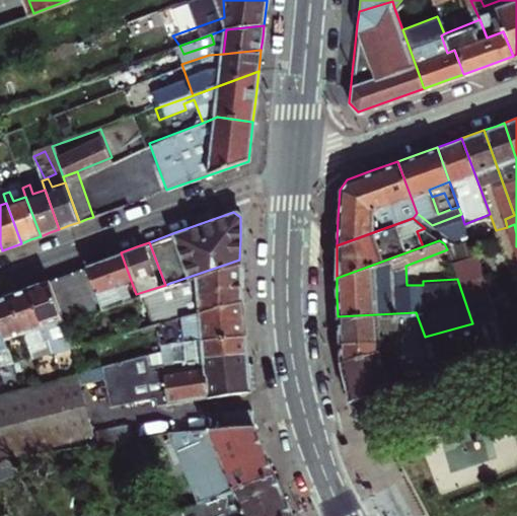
[(85,266),(99,306),(136,294),(121,252),(105,259),(85,266)]
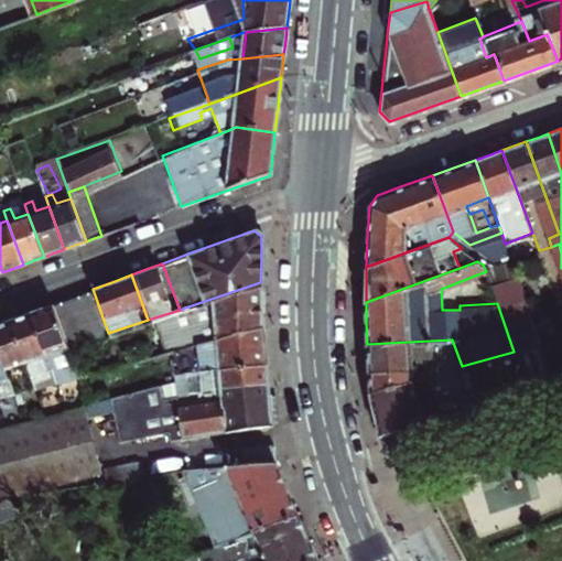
[(219,338),(260,327),(260,305),(260,282),(185,308),(190,317),(196,316),(200,322),(162,332),(168,352),(188,346),(213,340),(219,338)]
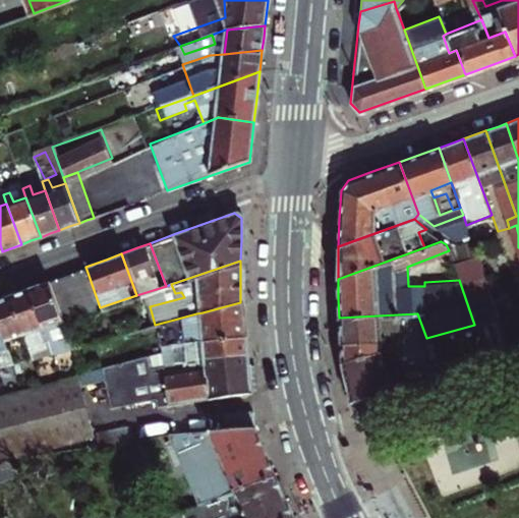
[(100,307),(85,267),(71,271),(46,281),(60,320),(61,321),(100,307)]
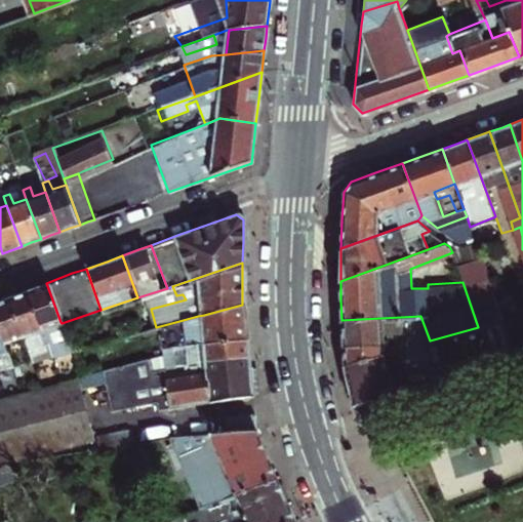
[(35,286),(25,290),(40,329),(61,322),(46,283),(35,286)]
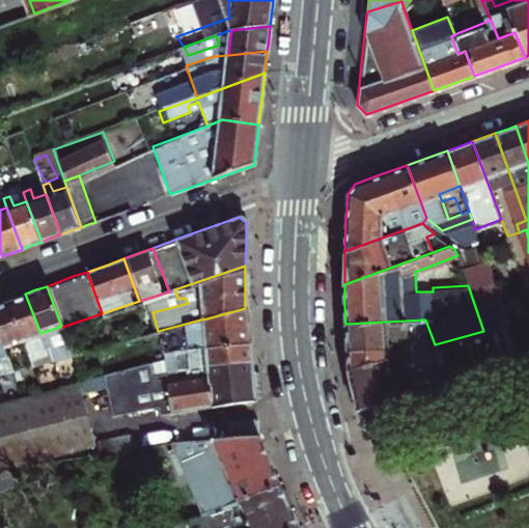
[(40,333),(25,294),(17,297),(6,301),(22,339),(40,333)]
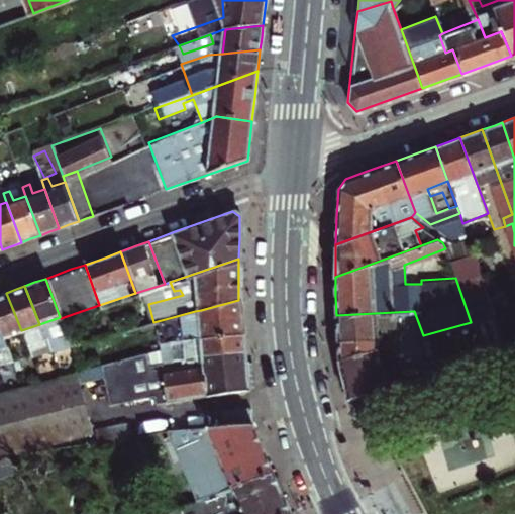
[(21,330),(6,293),(0,295),(0,335),(1,338),(21,330)]
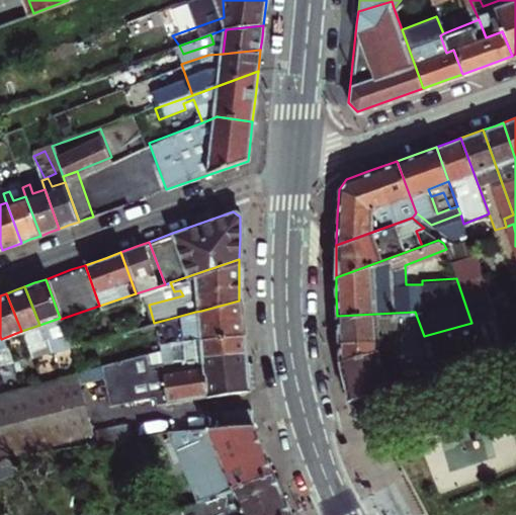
[(161,340),(242,331),(240,316),(239,301),(201,311),(195,312),(173,318),(154,323),(156,341),(161,340)]
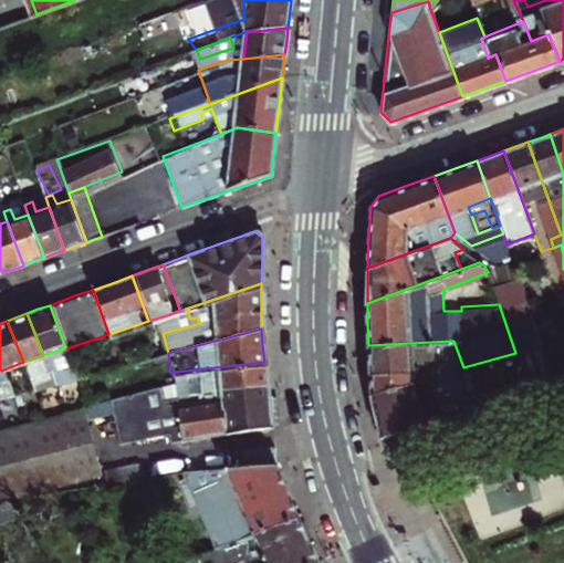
[(453,341),(368,345),(368,356),(369,383),(371,393),(463,367),(453,341)]
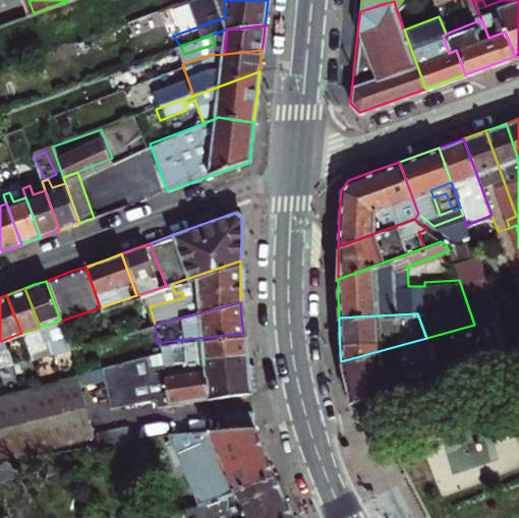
[(500,314),(474,325),(488,361),(512,351),(500,314)]
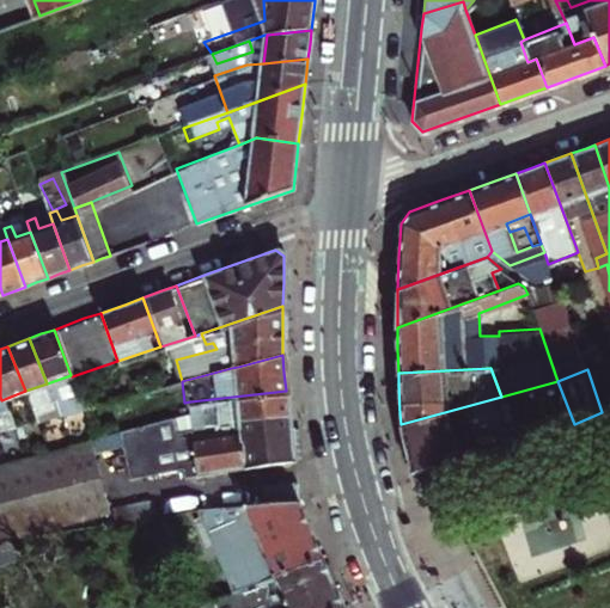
[(501,397),(401,424),(406,448),(412,472),(445,461),(450,461),(546,435),(574,424),(557,381),(501,397)]
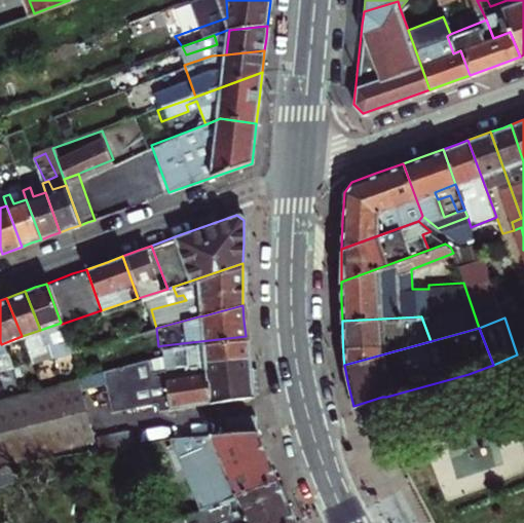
[(197,370),(248,364),(247,351),(246,336),(163,345),(158,346),(161,367),(170,366),(169,360),(176,359),(177,365),(183,364),(181,353),(193,351),(195,362),(197,370)]
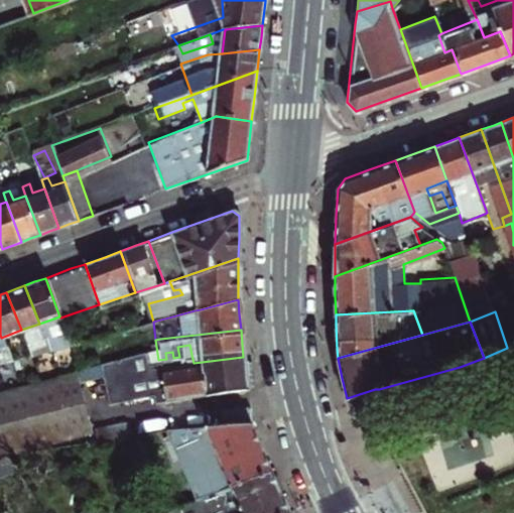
[(6,351),(1,338),(0,335),(0,361),(10,358),(6,351)]
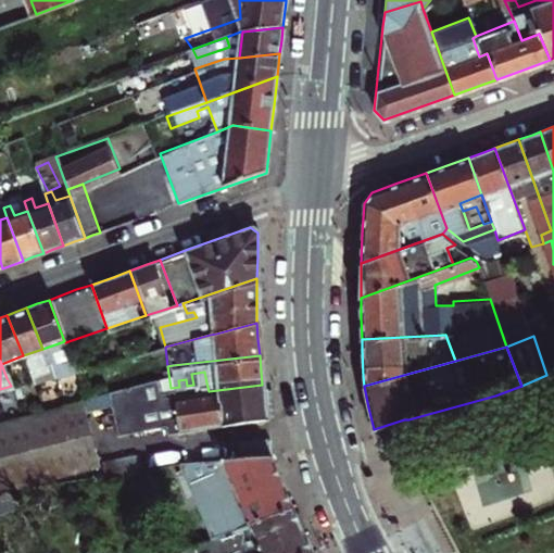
[(52,376),(75,369),(73,361),(49,367),(52,376)]
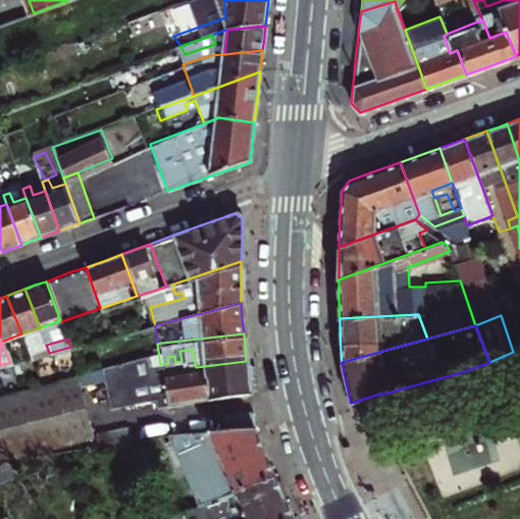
[(161,372),(160,364),(157,344),(100,360),(107,403),(167,396),(169,403),(178,402),(249,393),(248,376),(246,361),(196,367),(161,372)]
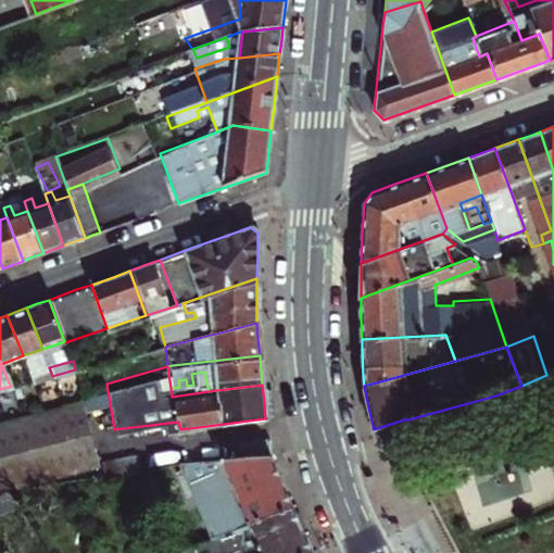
[(32,380),(52,376),(49,367),(28,373),(32,380)]
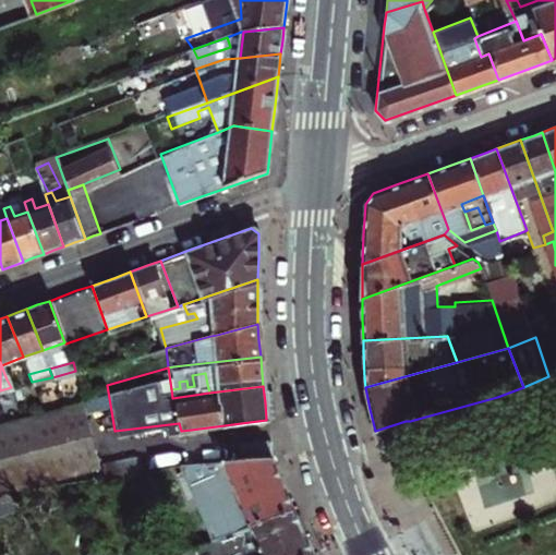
[(205,373),(192,375),(194,386),(207,384),(205,373)]
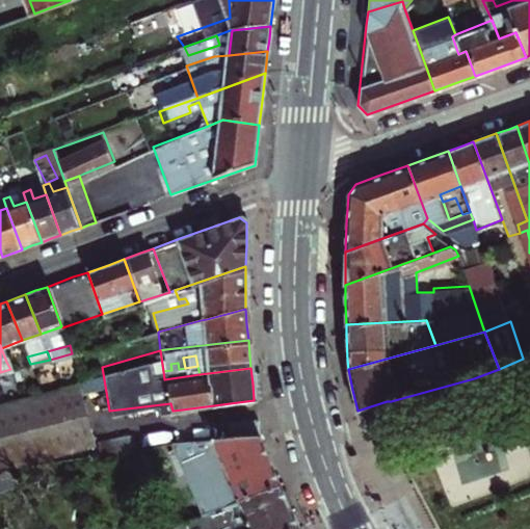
[(27,356),(6,362),(10,369),(30,364),(27,356)]
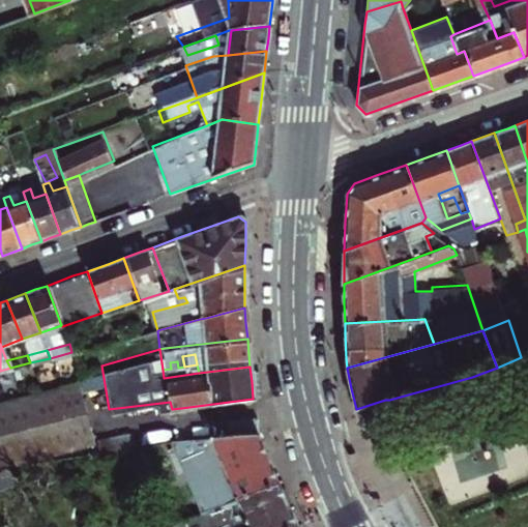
[(171,369),(163,370),(164,378),(199,373),(197,364),(184,367),(178,368),(177,361),(170,362),(171,369)]
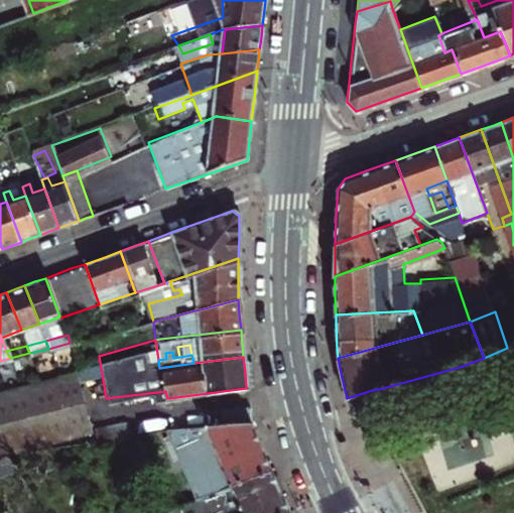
[(0,454),(93,436),(96,442),(125,438),(123,423),(91,427),(80,361),(0,381),(0,454)]
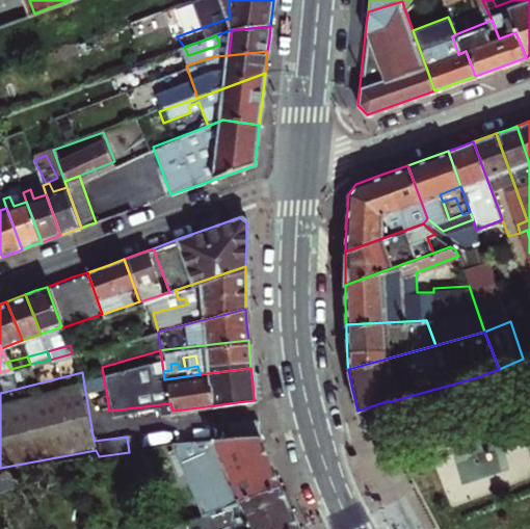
[(381,424),(392,422),(389,410),(387,401),(358,411),(364,429),(381,424)]
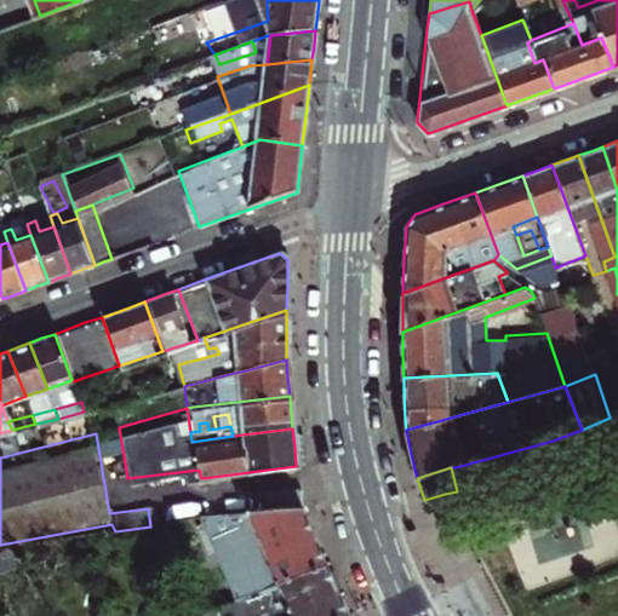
[(524,534),(527,536),(544,479),(537,479),(531,481),(527,483),(522,490),(516,513),(515,522),(519,530),(524,534)]
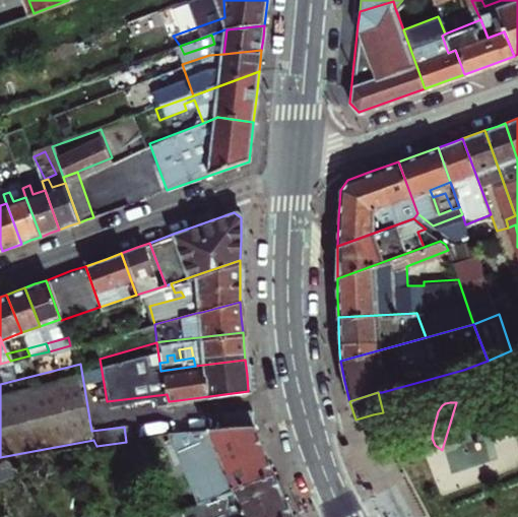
[(409,405),(406,415),(413,417),(416,407),(409,405)]
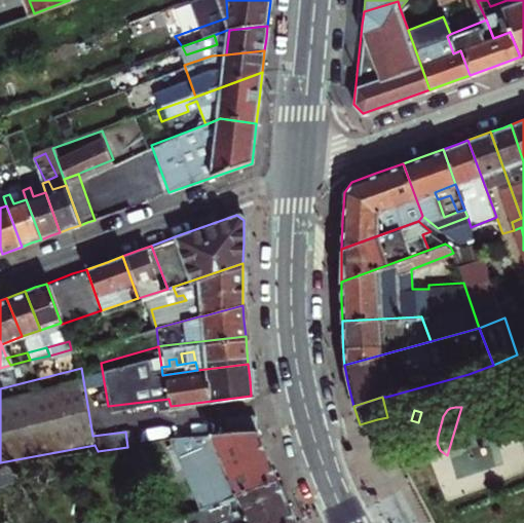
[(222,435),(255,431),(253,417),(221,421),(222,435)]
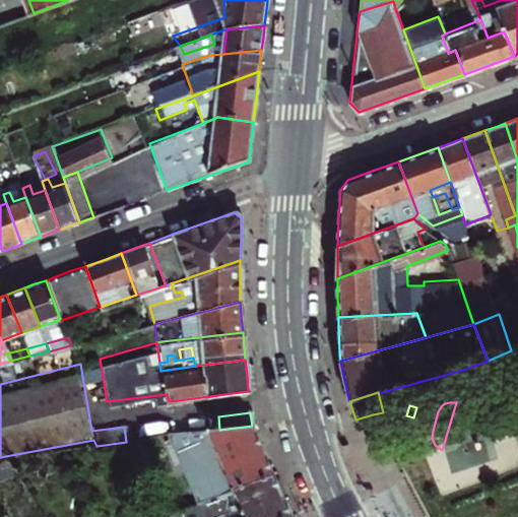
[(406,415),(404,426),(411,428),(413,417),(406,415)]
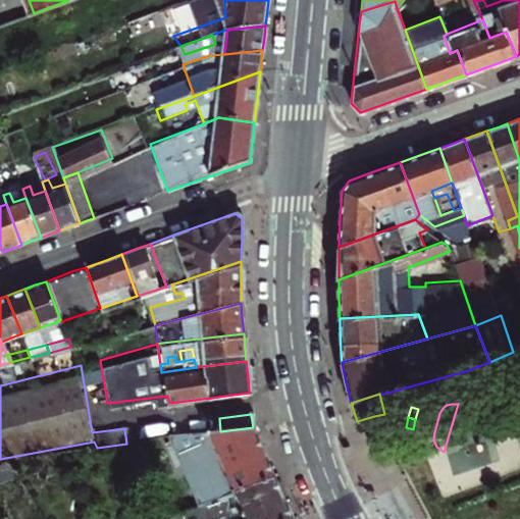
[(202,458),(220,495),(274,474),(265,454),(253,427),(220,431),(191,435),(171,437),(180,458),(184,456),(198,449),(202,458)]
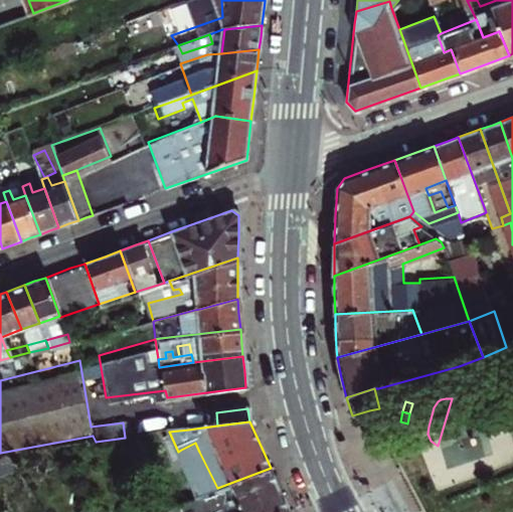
[(195,443),(181,450),(185,458),(199,452),(195,443)]
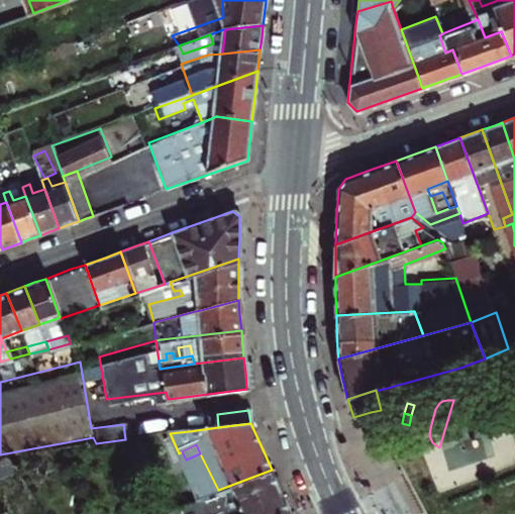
[(272,470),(218,490),(200,497),(205,513),(220,513),(282,491),(278,482),(272,470)]
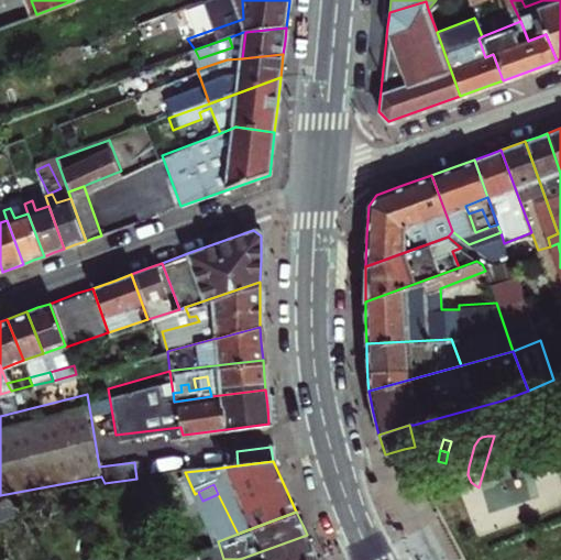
[(312,548),(307,535),(240,559),(316,559),(318,559),(312,548)]
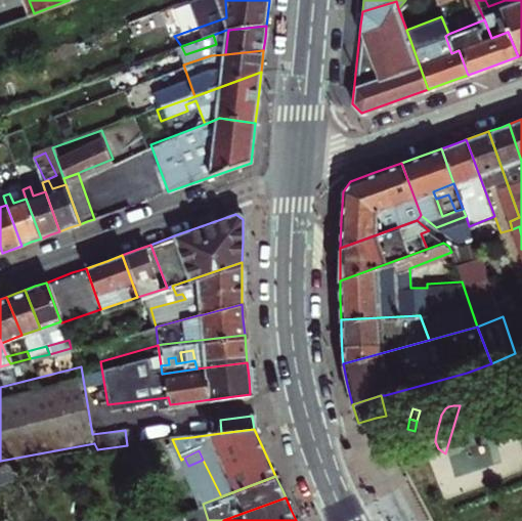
[(208,520),(203,504),(158,520),(208,520)]
